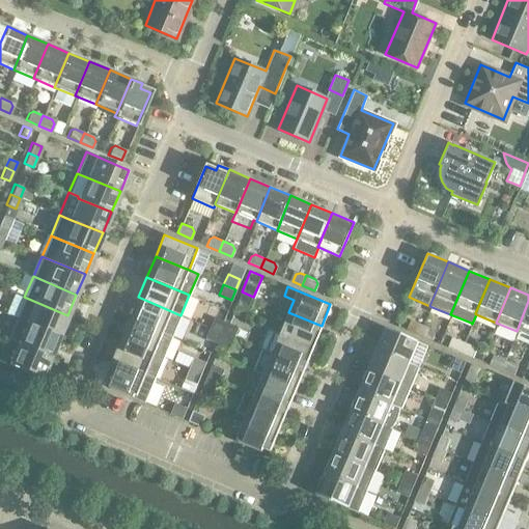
[(7,310),(18,313),(24,295),(14,290),(7,310)]
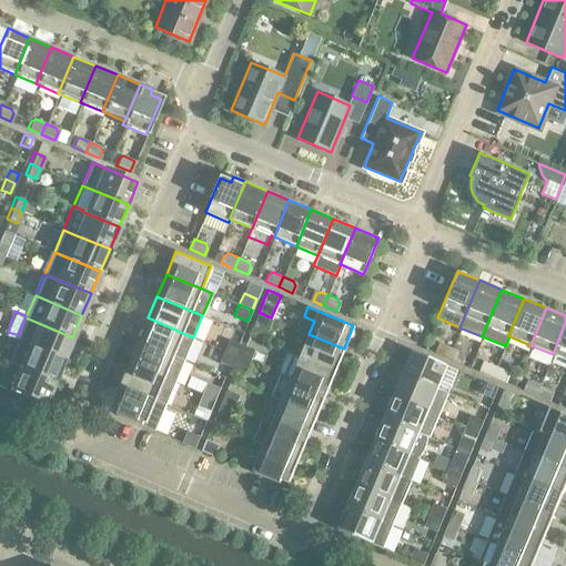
[(266,330),(271,317),(259,312),(253,324),(266,330)]
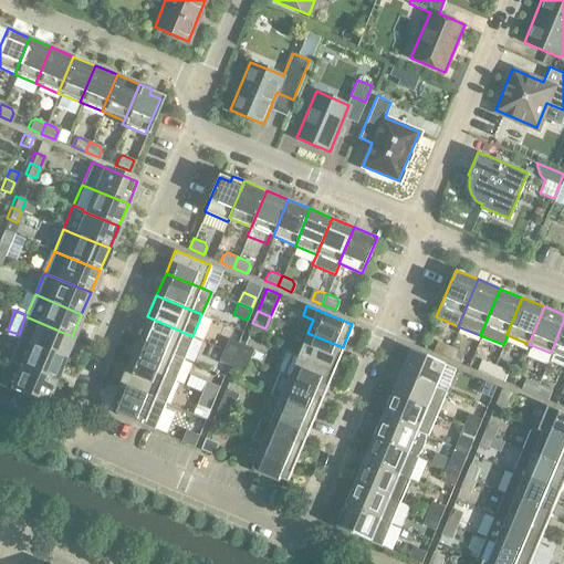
[(25,316),(17,338),(63,358),(72,336),(25,316)]
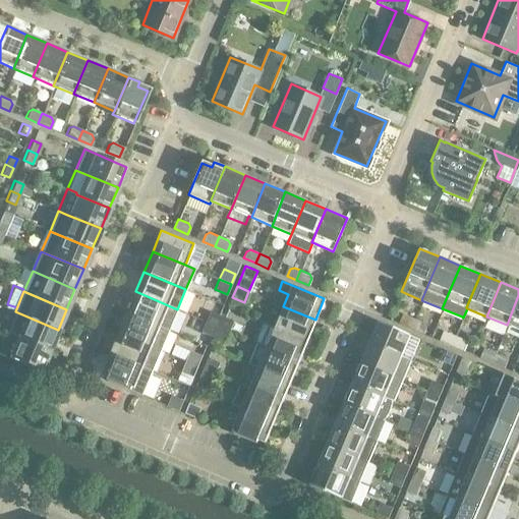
[(135,291),(127,311),(169,330),(177,309),(168,305),(135,291)]
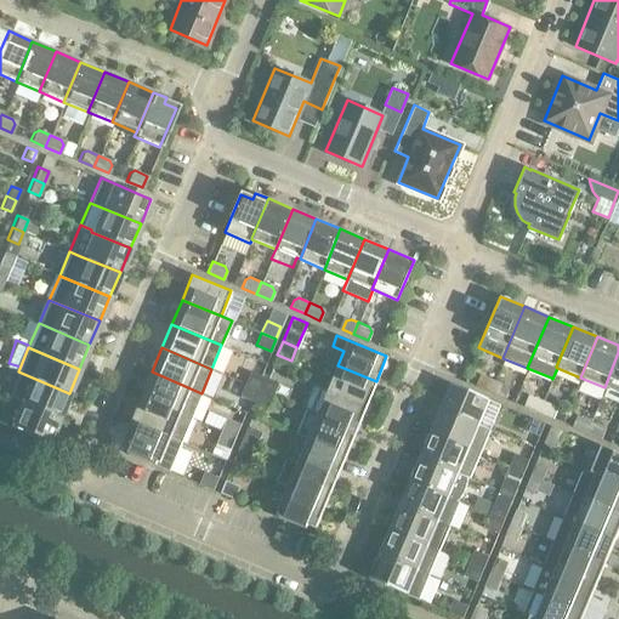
[(618,352),(605,387),(618,393),(618,352)]
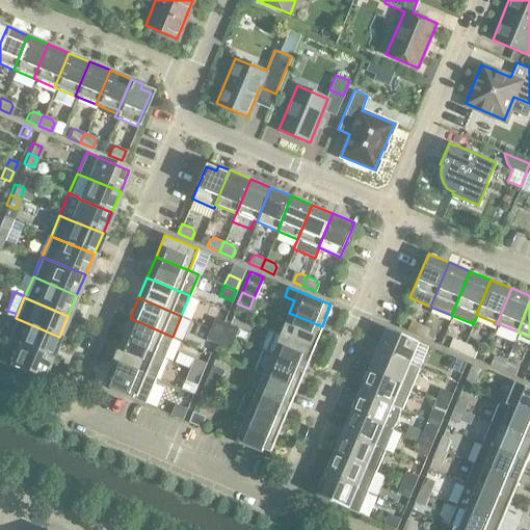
[(313,347),(322,326),(289,313),(281,334),(313,347)]
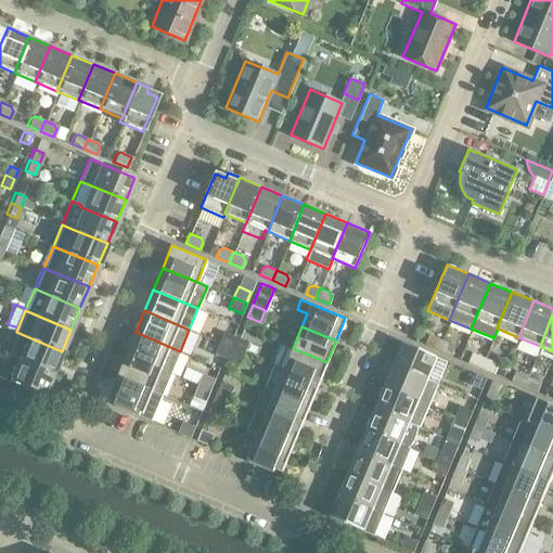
[(223,331),(219,342),(231,347),(235,336),(223,331)]
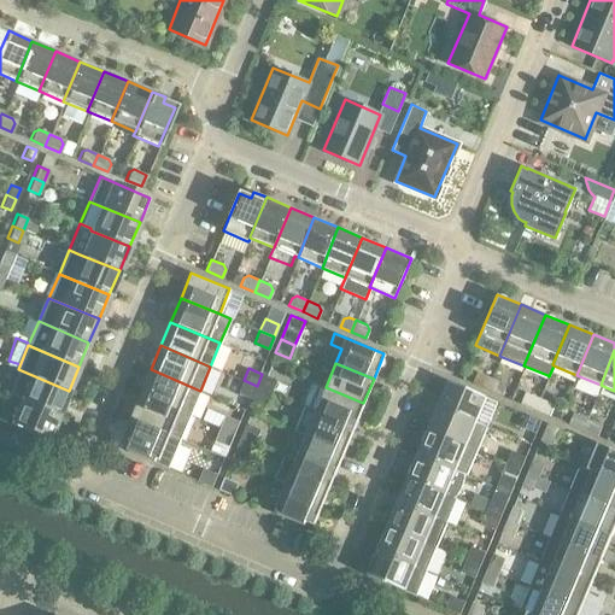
[(9,393),(19,398),(58,415),(69,391),(18,369),(9,393)]
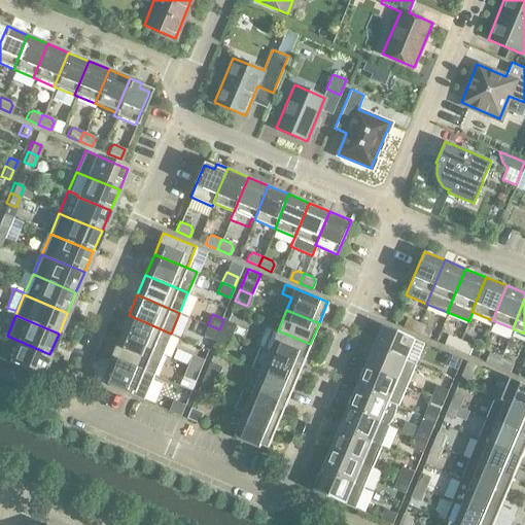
[(129,315),(119,336),(162,354),(171,334),(129,315)]
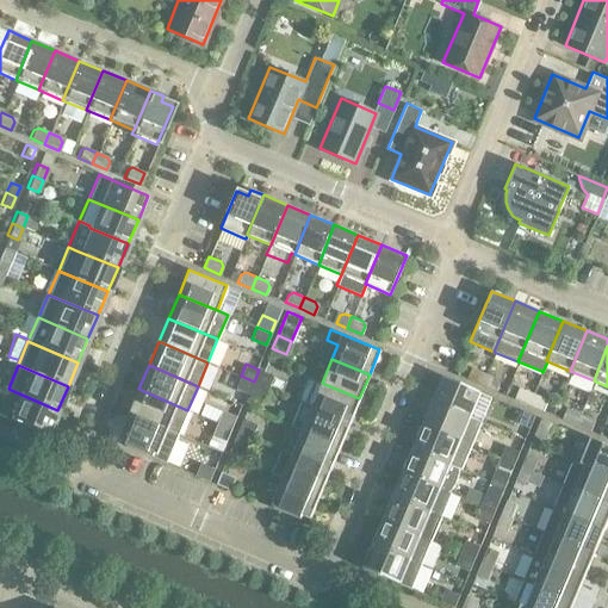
[(466,378),(481,384),(485,373),(475,368),(470,370),(466,378)]
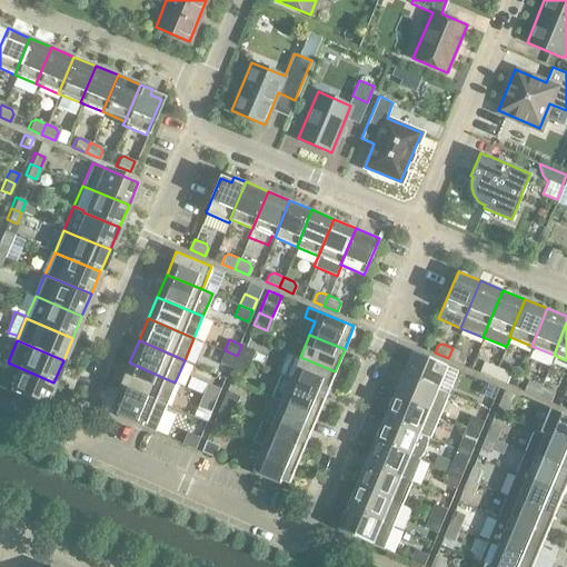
[(255,350),(241,345),(237,356),(250,361),(255,350)]
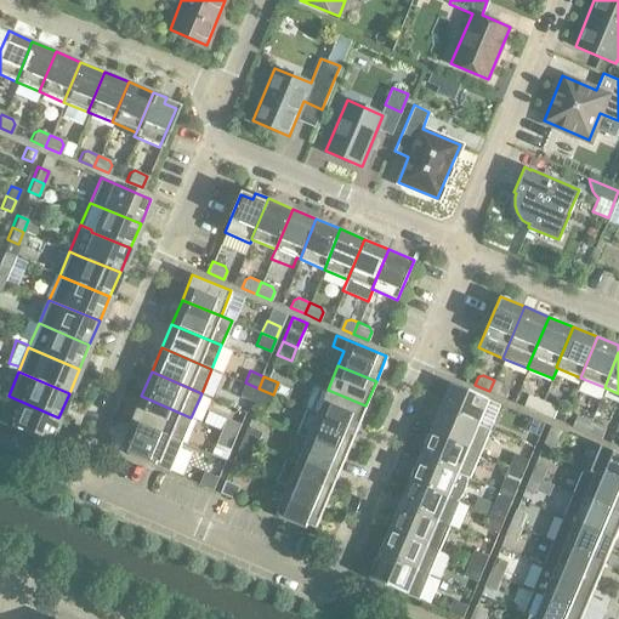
[(489,391),(504,397),(507,388),(505,384),(494,380),(489,391)]
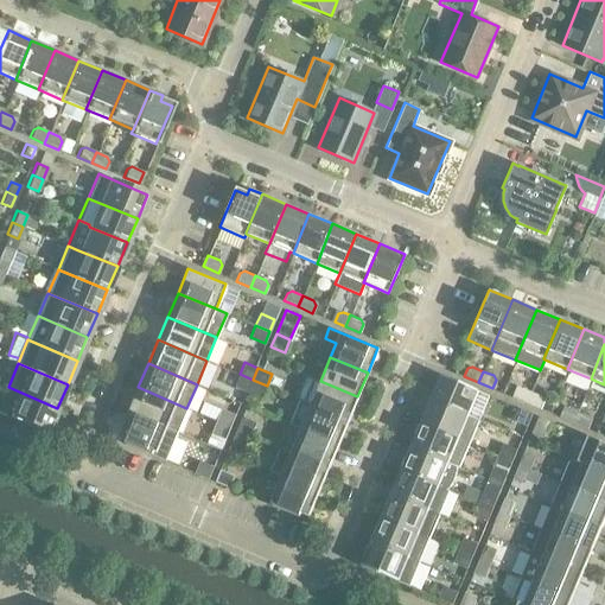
[(234,387),(248,392),(253,380),(240,374),(234,387)]
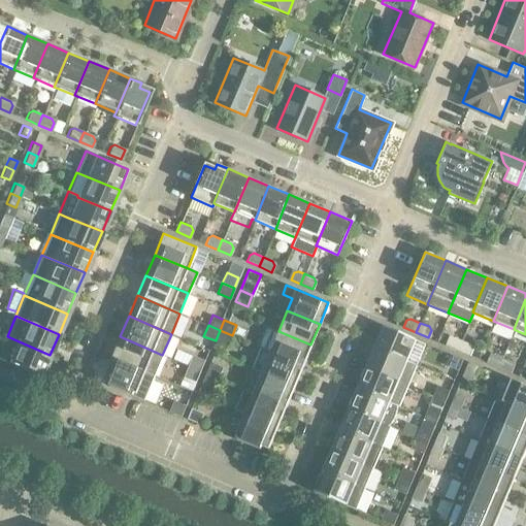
[(382,325),(372,347),(405,360),(415,338),(382,325)]
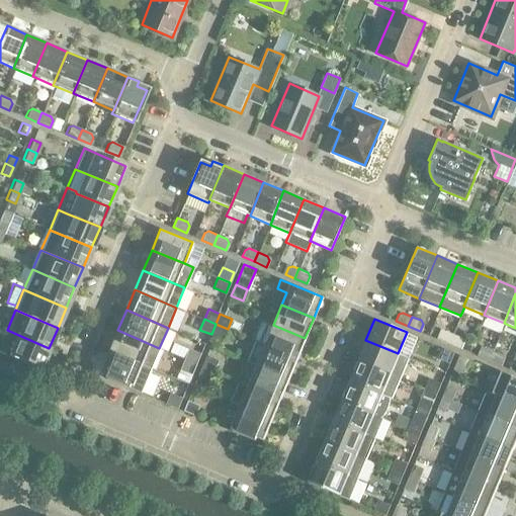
[(223,339),(228,329),(216,324),(211,334),(223,339)]
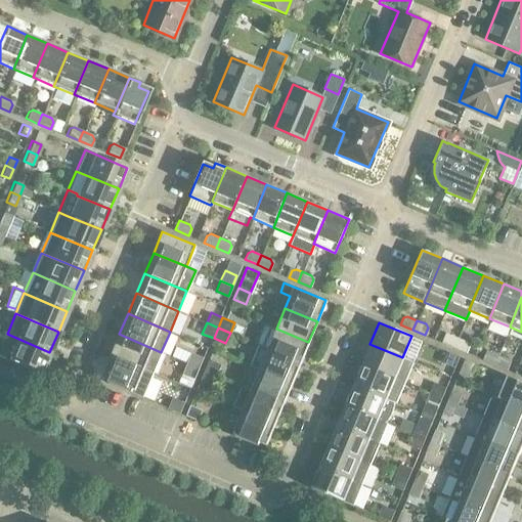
[(300,362),(308,342),(276,329),(267,348),(300,362)]
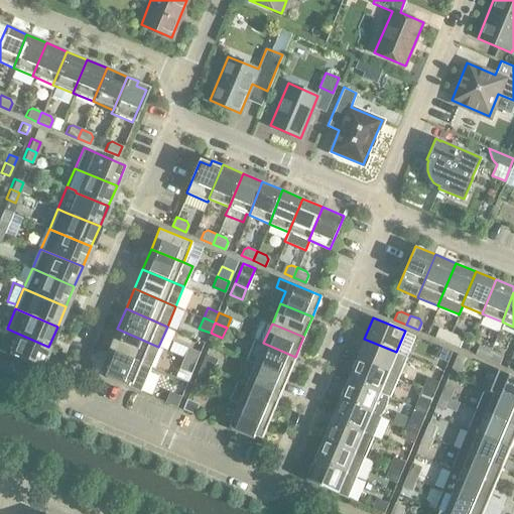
[(117,329),(109,349),(150,366),(158,347),(117,329)]
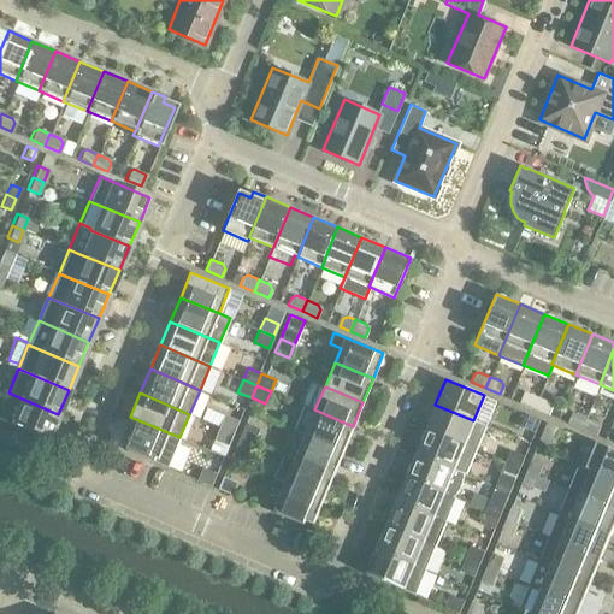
[(519,402),(533,408),(538,396),(526,393),(521,394),(519,402)]
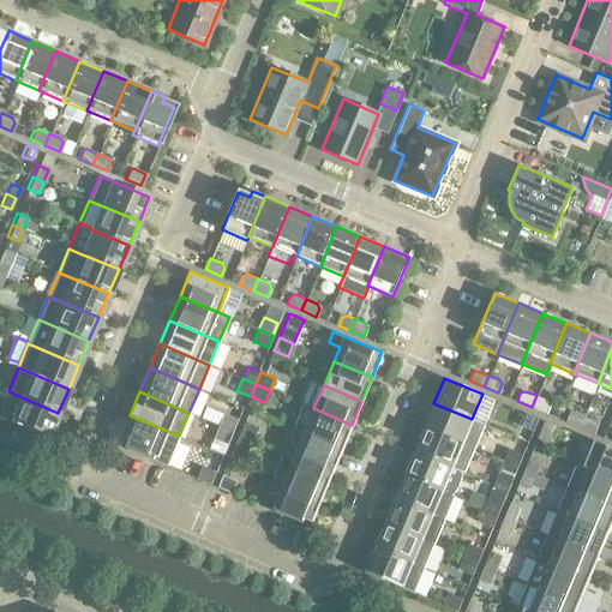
[(532,407),(546,413),(549,405),(547,400),(537,395),(532,407)]
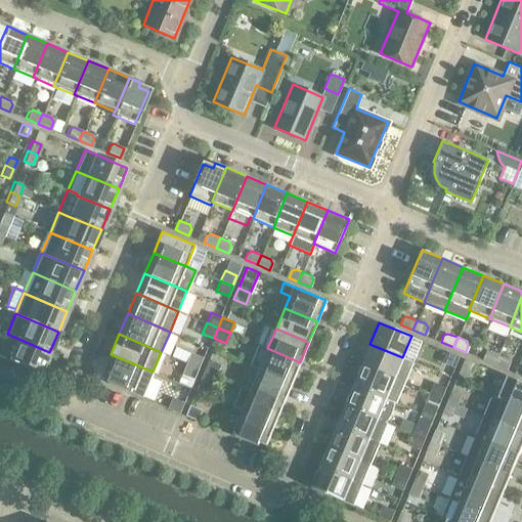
[(41,373),(49,352),(16,338),(7,359),(41,373)]
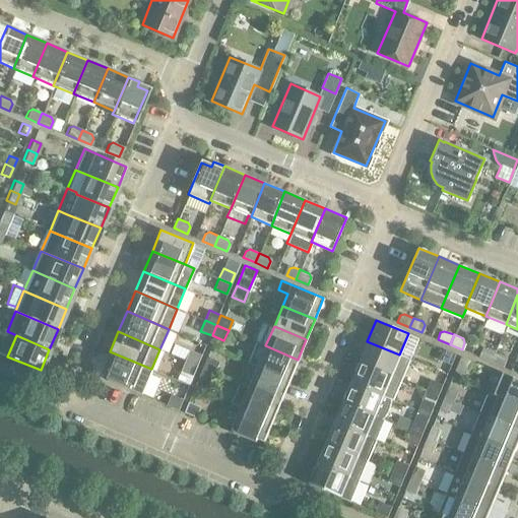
[(247,363),(257,367),(257,366),(289,380),(298,360),(265,345),(256,341),(247,363)]
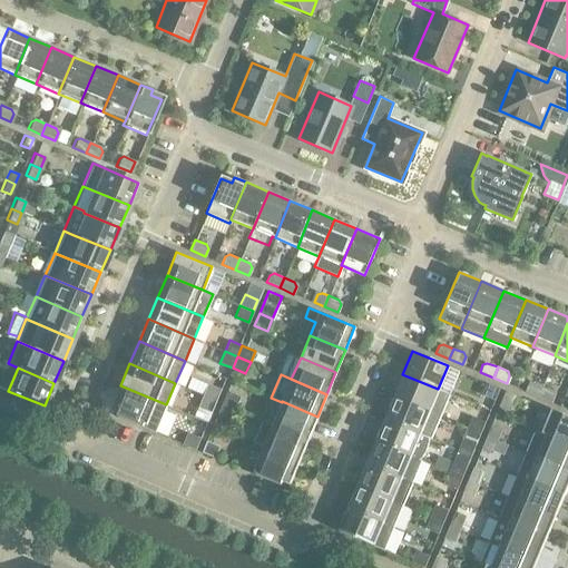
[(439,415),(448,393),(449,393),(438,389),(402,374),(393,397),(439,415)]
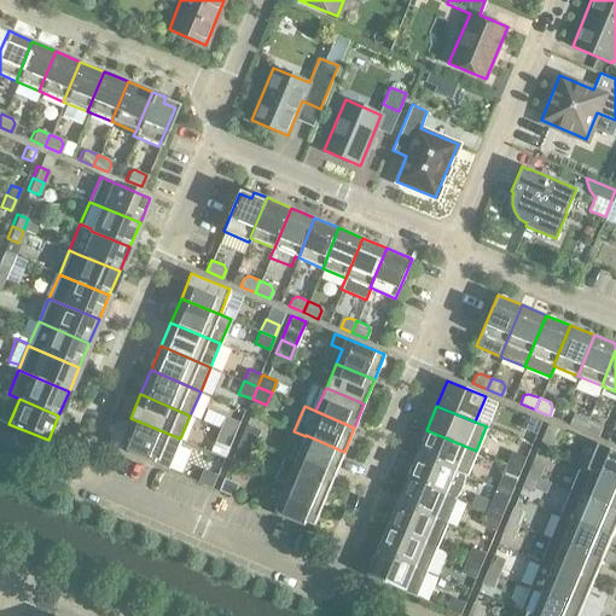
[(568,424),(582,430),(588,418),(576,413),(571,416),(568,424)]
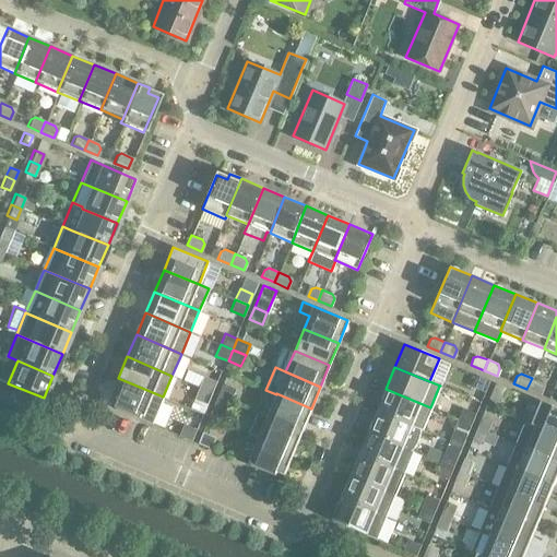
[(203,375),(199,387),(212,392),(216,380),(203,375)]
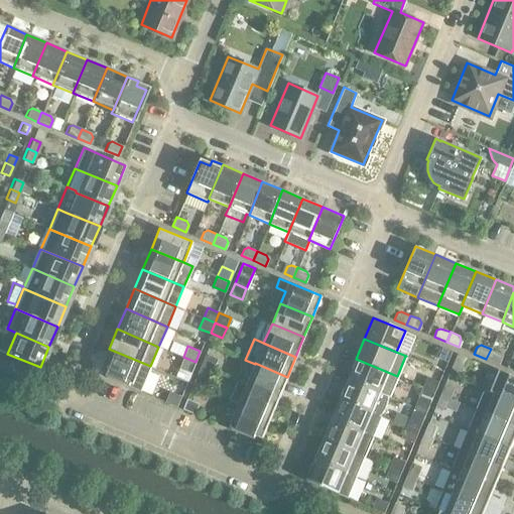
[(434,356),(446,361),(451,351),(439,346),(434,356)]
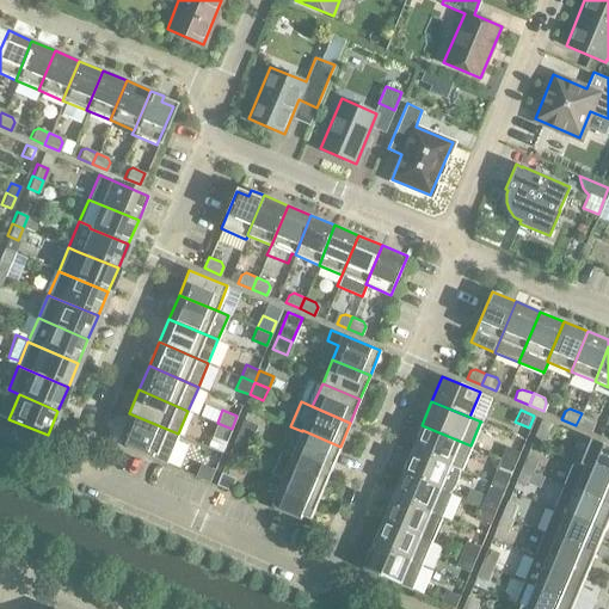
[(127,442),(124,446),(166,463),(178,434),(129,413),(118,438),(127,442)]
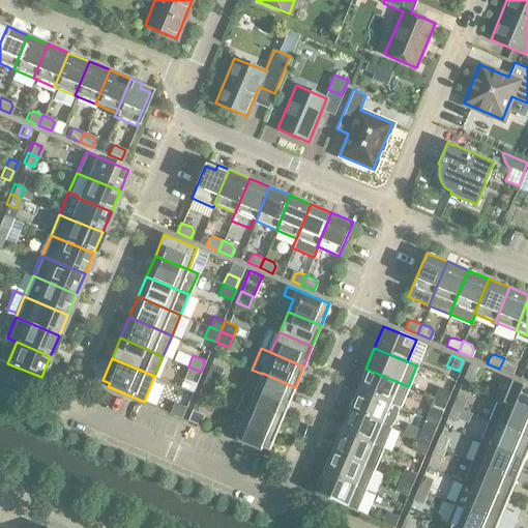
[(499,369),(511,374),(515,367),(514,362),(504,358),(499,369)]
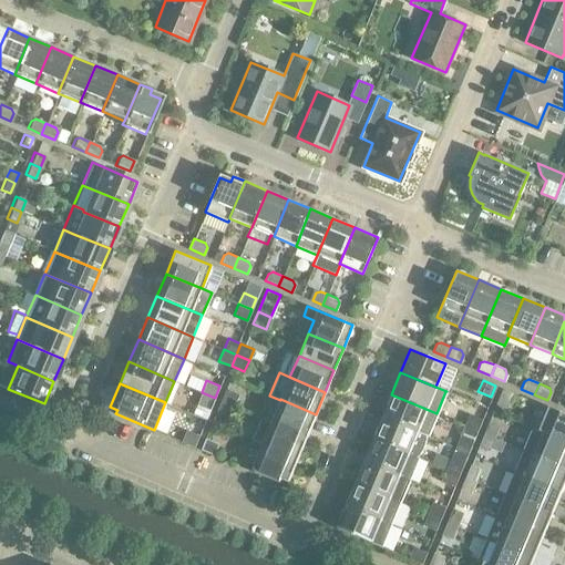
[(507,404),(513,392),(502,388),(495,402),(503,406),(507,404)]
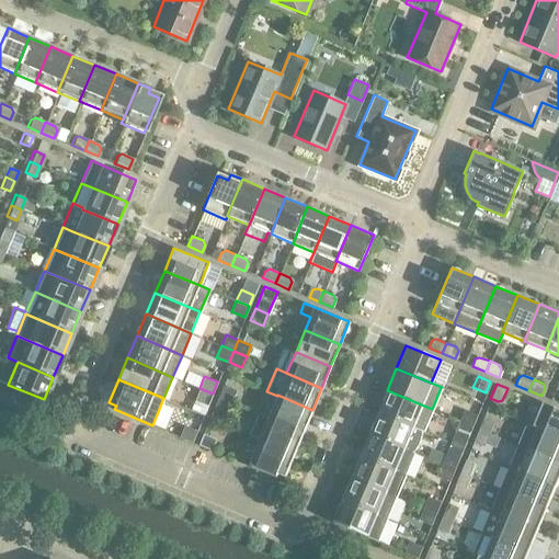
[(224,385),(218,396),(231,401),(236,390),(224,385)]
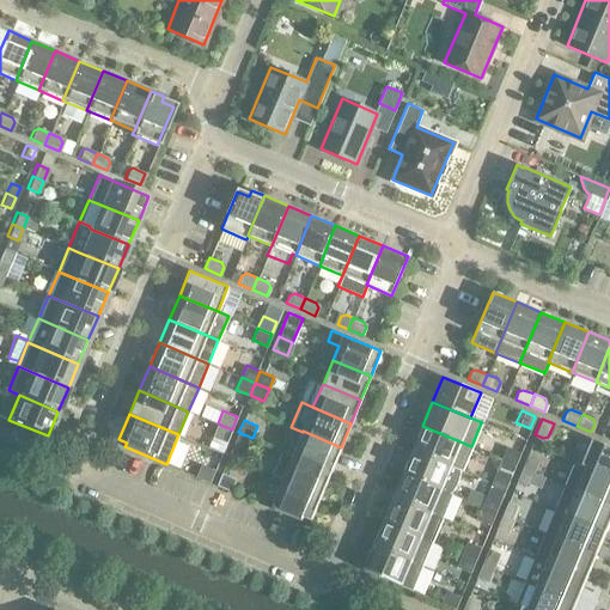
[(212,435),(226,441),(232,429),(218,424),(212,435)]
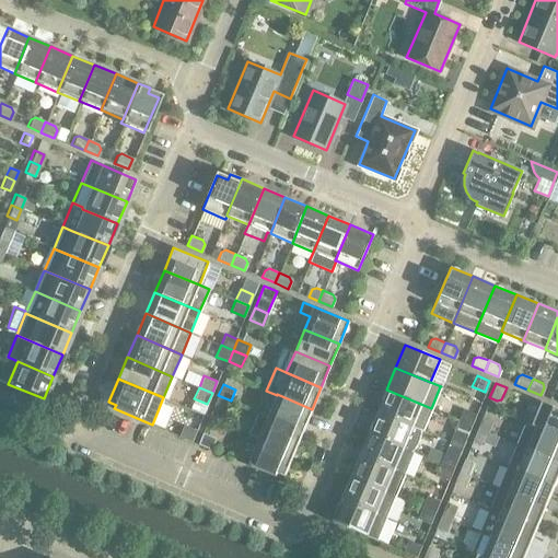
[(422,430),(431,408),(386,390),(378,411),(422,430)]
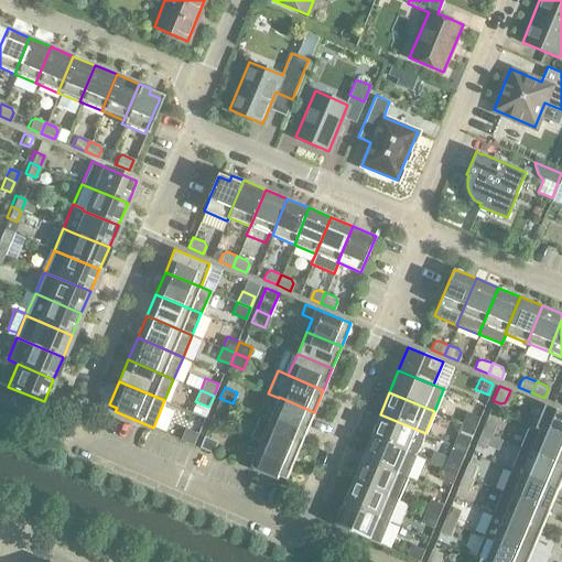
[(304,434),(314,412),(279,397),(279,398),(270,419),(269,419),(304,434)]
